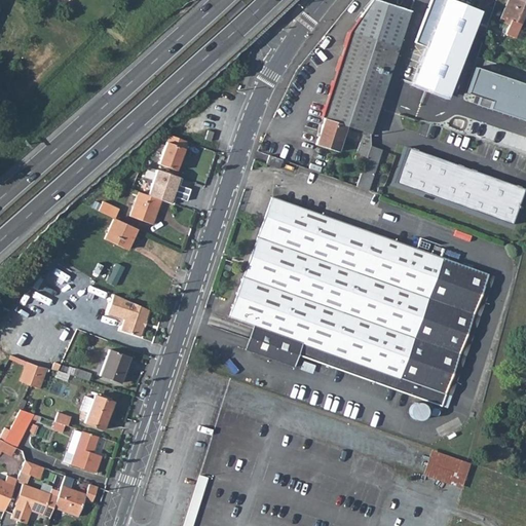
[(387,76),(395,53),(409,10),(377,0),(372,0),(349,34),(322,117),(325,118),(316,143),(338,150),(347,125),(370,133),(375,115),(387,76)]
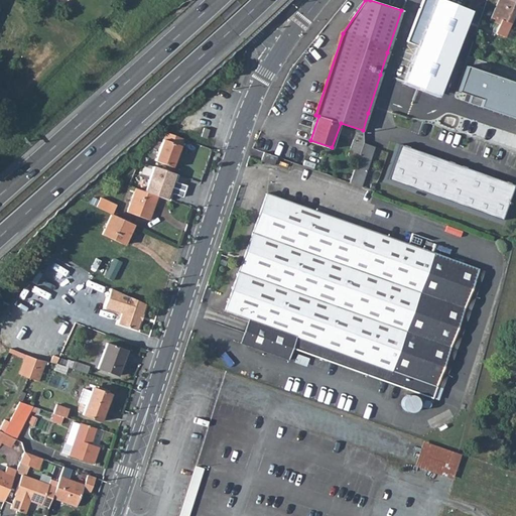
[(437,101),(470,14),(432,0),(420,0),(404,45),(413,48),(398,85),(437,101)]
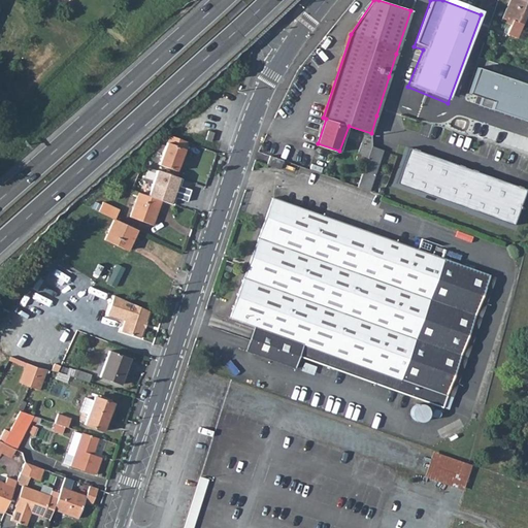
[(507,23),(510,25),(507,33),(518,37),(527,12),(527,0),(526,0),(509,0),(501,20),(507,23)]
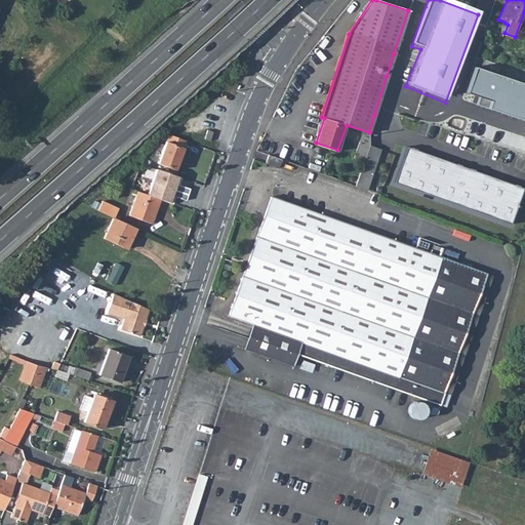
[(396,131),(398,125),(455,145),(449,162),(463,167),(465,167),(467,163),(474,139),(450,131),(391,111),(385,127),(396,131)]
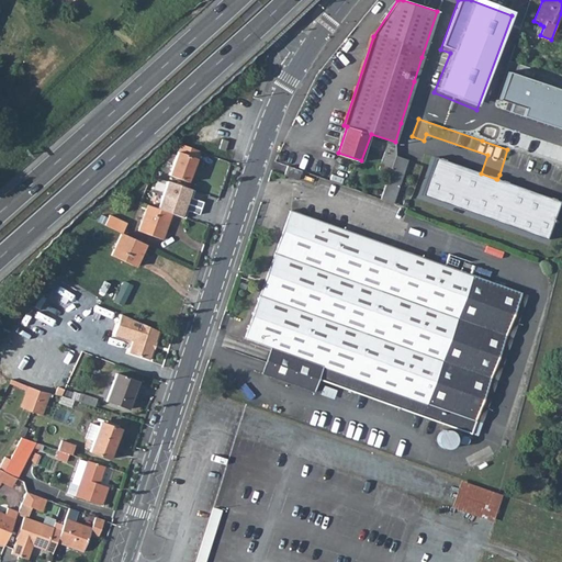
[(179,153),(170,175),(189,182),(198,159),(179,153)]
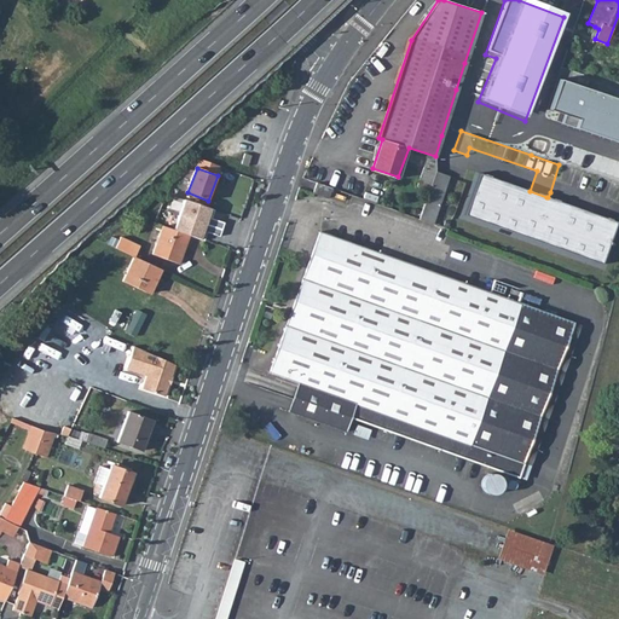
[(433,224),(449,177),(435,172),(420,219),(433,224)]
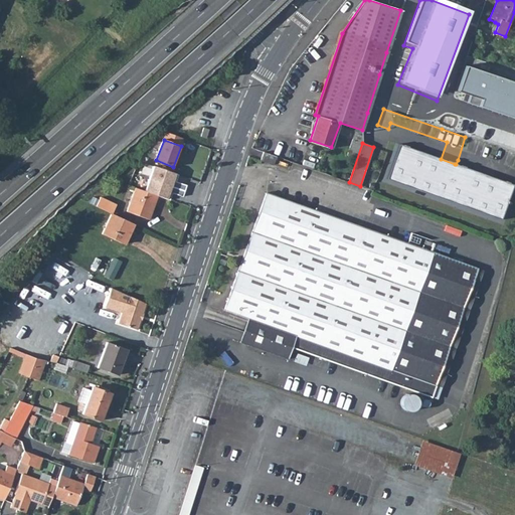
[(143,152),(139,159),(145,161),(152,145),(144,151),(143,152)]
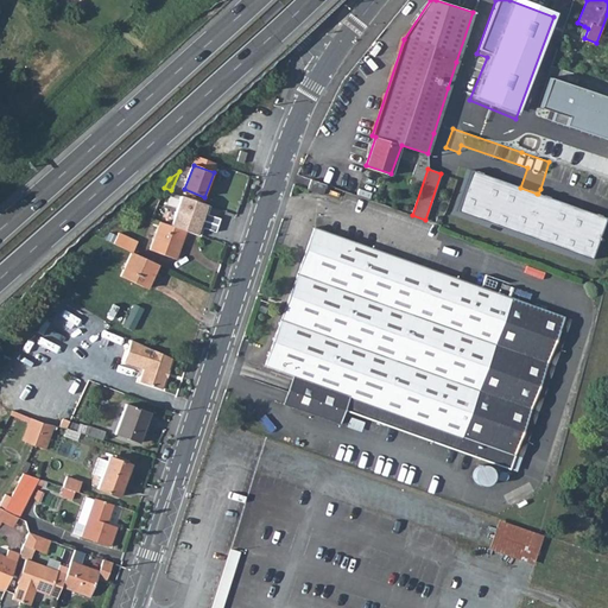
[(309,188),(323,194),(325,184),(311,178),(309,188)]
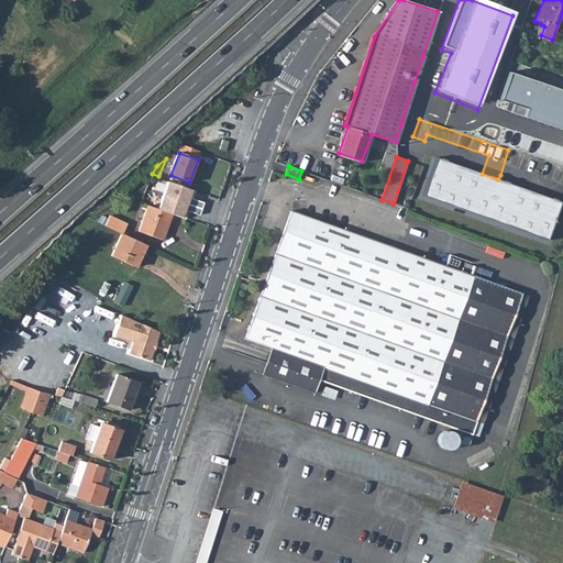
[(479,179),(495,185),(497,179),(482,174),(479,179)]
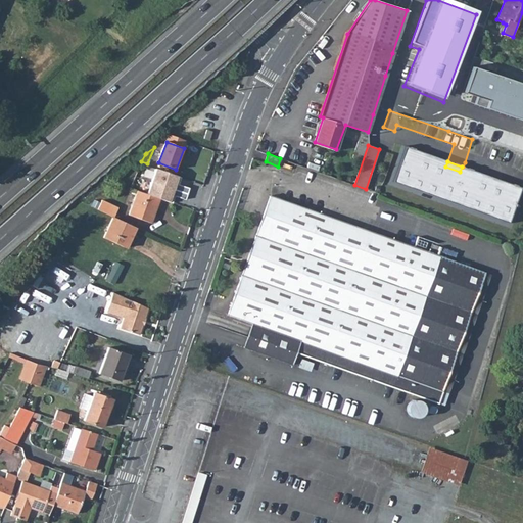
[(437,214),(443,196),(385,175),(379,192),(437,214)]
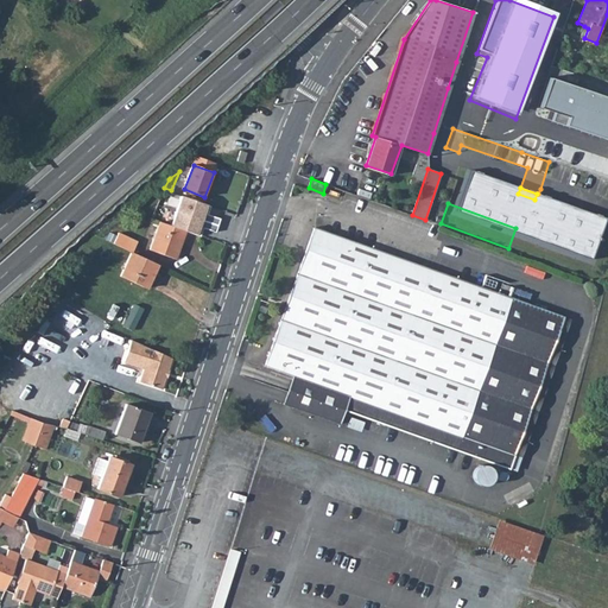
[(170,204),(165,221),(172,222),(177,207),(170,204)]
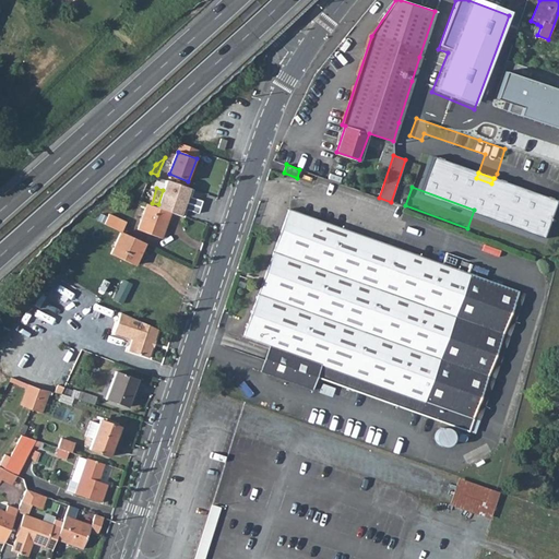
[(170,212),(146,204),(137,229),(161,238),(170,212)]
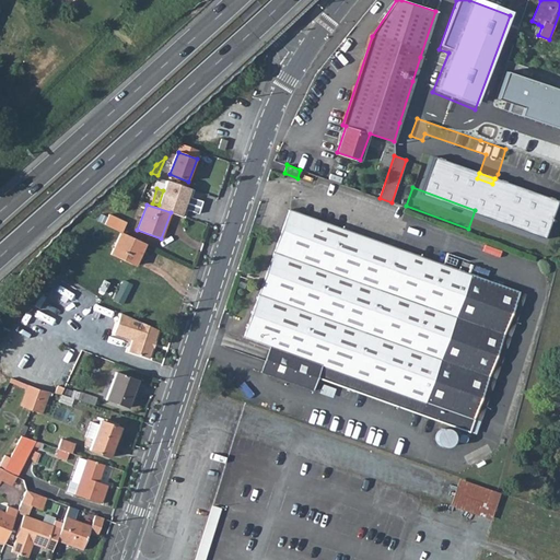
[(312,392),(317,378),(467,434),(518,292),(290,210),(243,334),(270,345),(278,347),(268,375),(312,392)]
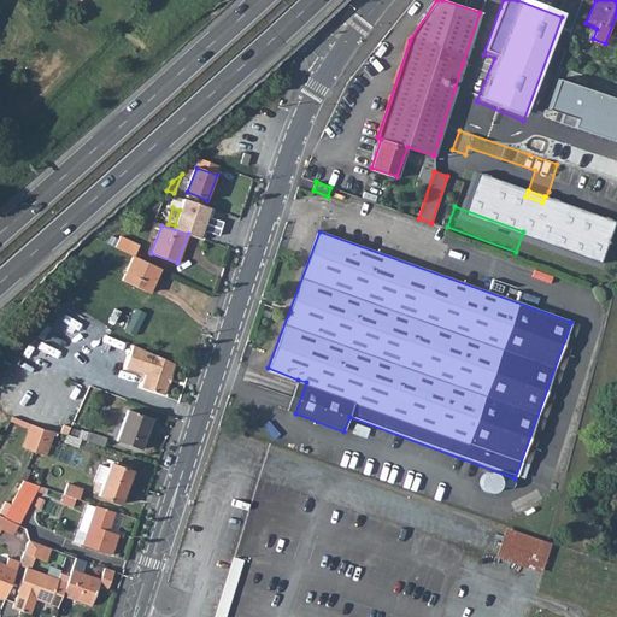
[(118,238),(112,247),(131,257),(136,246),(118,238)]
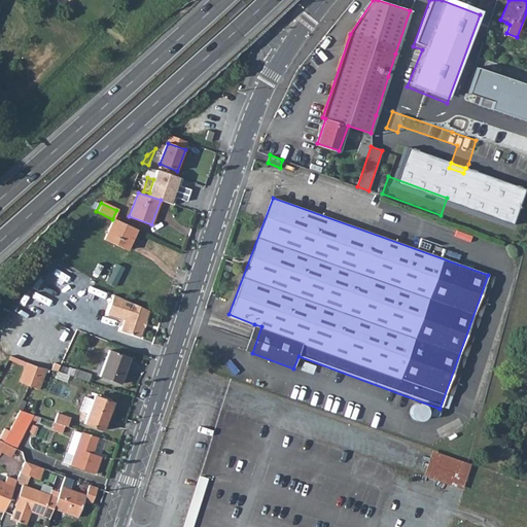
[(134,229),(112,219),(103,239),(125,248),(134,229)]
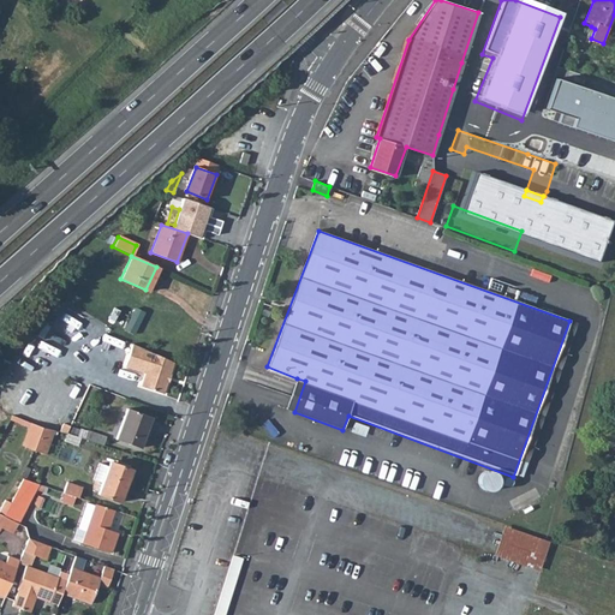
[(135,334),(145,311),(137,306),(125,329),(135,334)]
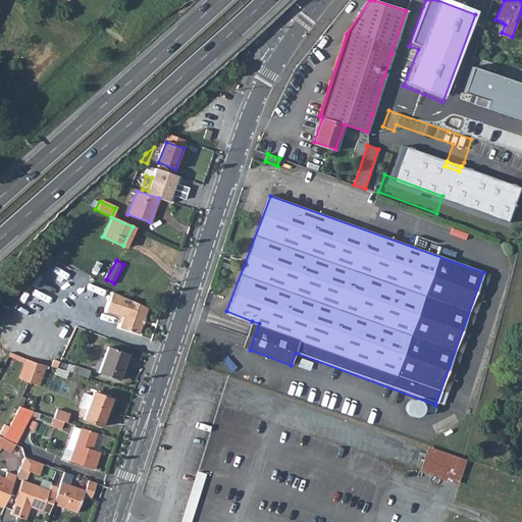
[(136,303),(119,295),(113,312),(129,318),(125,329),(145,335),(153,310),(136,303)]
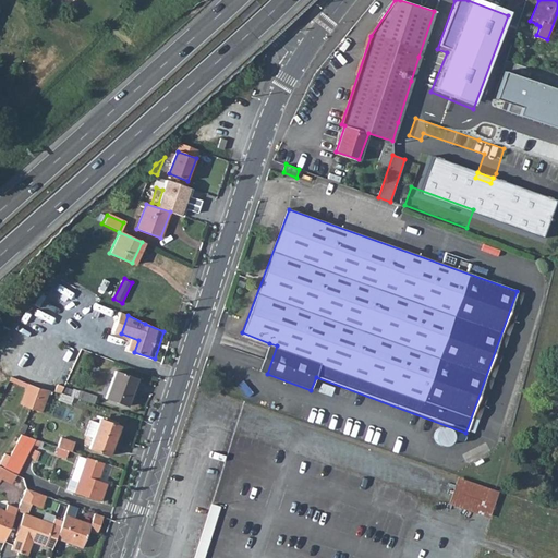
[(267,374),(277,346),(269,343),(259,372),(267,374)]
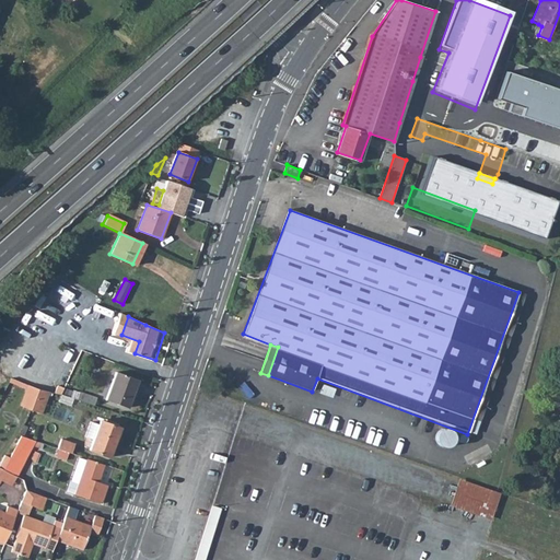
[(115,371),(105,398),(125,406),(133,377),(115,371)]
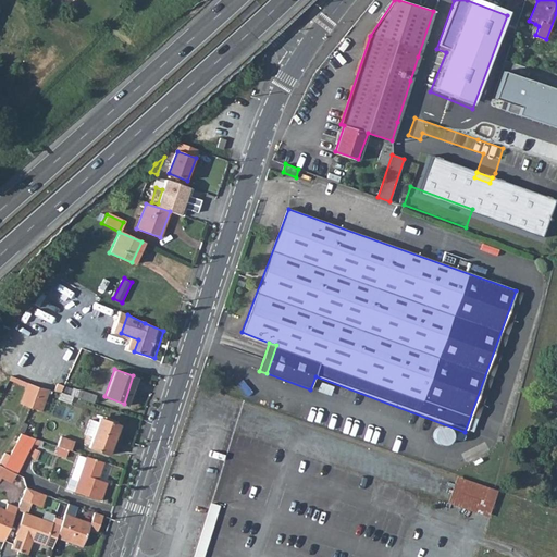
[(37,386),(27,383),(22,406),(29,409),(31,409),(32,409),(37,386)]
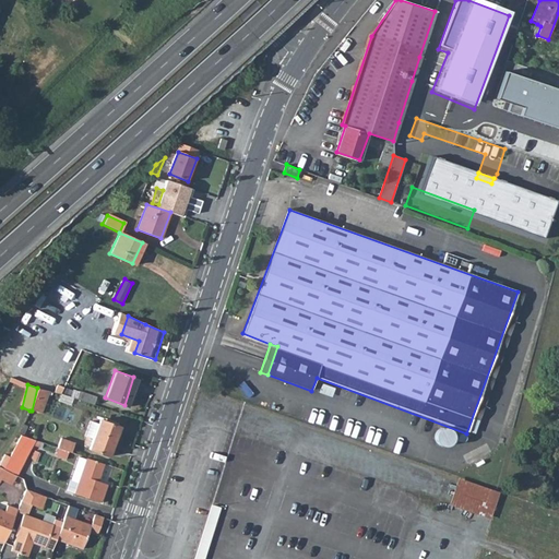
[(37,388),(32,411),(42,414),(47,391),(37,388)]
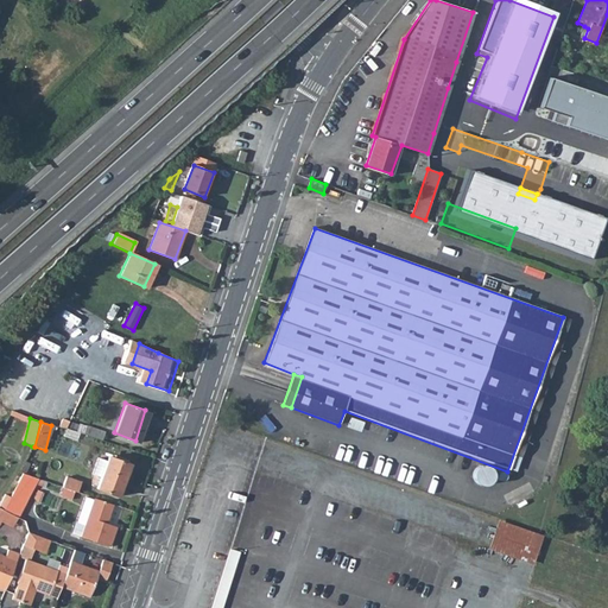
[(101,476),(97,487),(116,494),(127,463),(108,456),(106,461),(101,476)]
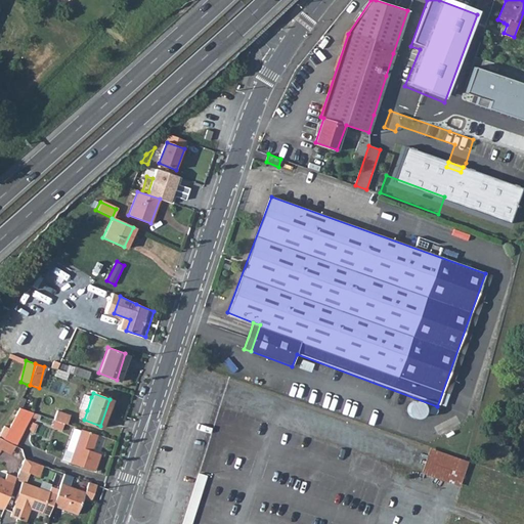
[(87,410),(91,397),(84,394),(79,408),(87,410)]
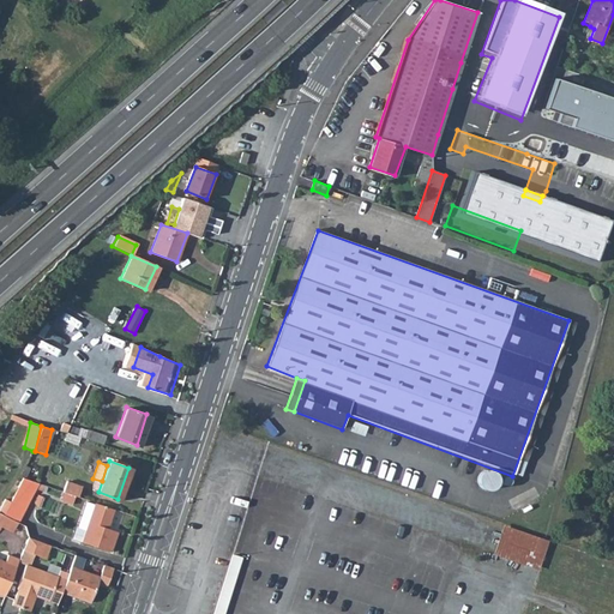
[(11,501),(4,515),(7,517),(18,522),(30,498),(37,482),(23,477),(11,501)]
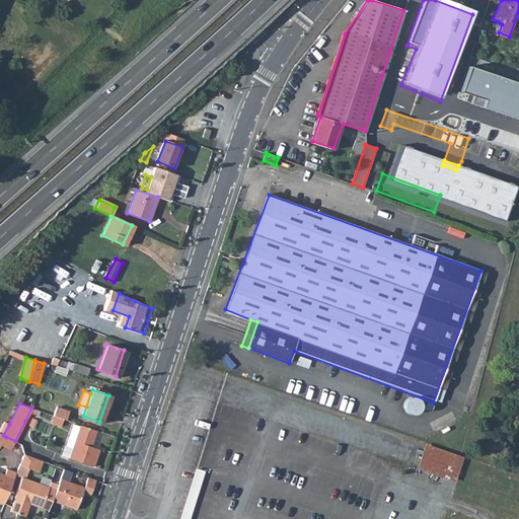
[(57,408),(54,416),(67,420),(70,412),(57,408)]
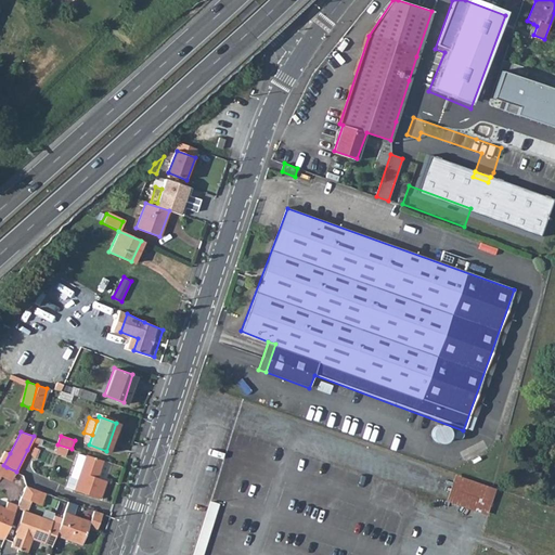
[(0,461),(0,463),(3,465),(10,453),(5,451),(0,461)]
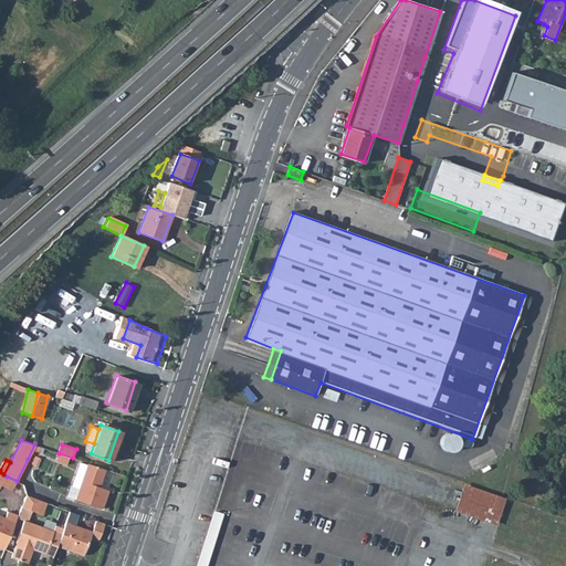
[(73,486),(81,489),(88,464),(82,462),(73,486)]
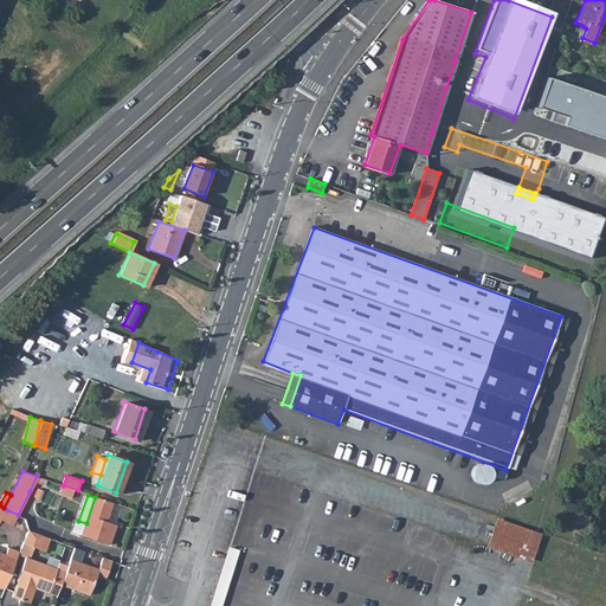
[(95,497),(86,523),(82,535),(109,545),(116,524),(107,521),(113,502),(96,496),(95,497)]
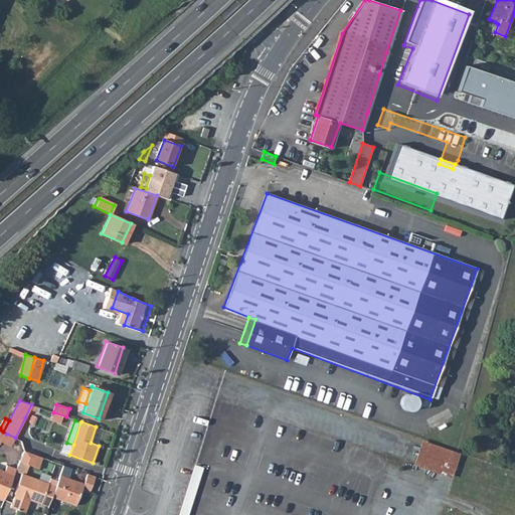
[(6,434),(2,441),(13,447),(16,439),(15,438),(6,434)]
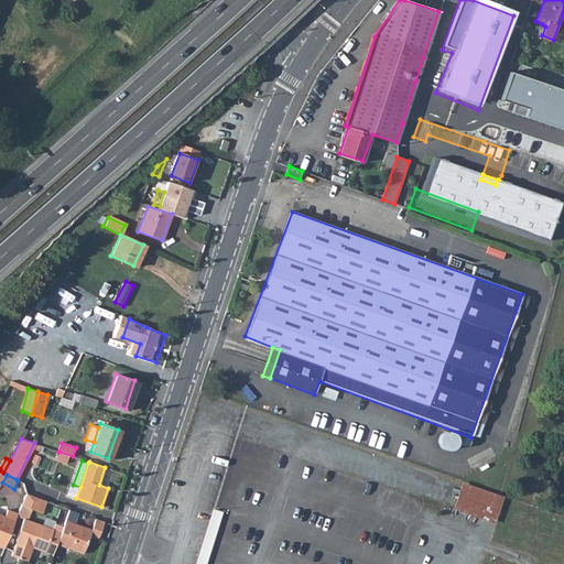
[(497,522),(506,496),(464,481),(455,508),(497,522)]
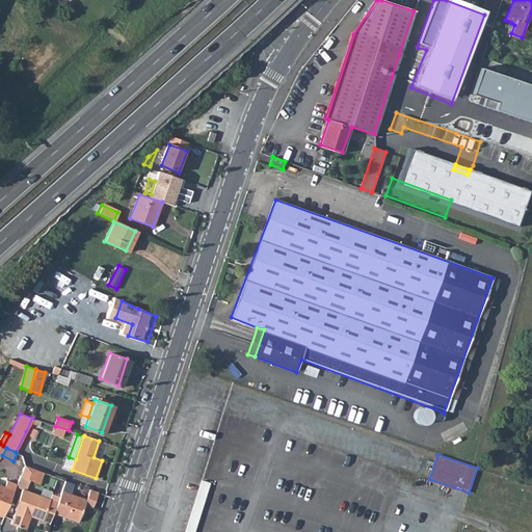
[(24,467),(20,477),(33,482),(37,472),(24,467)]
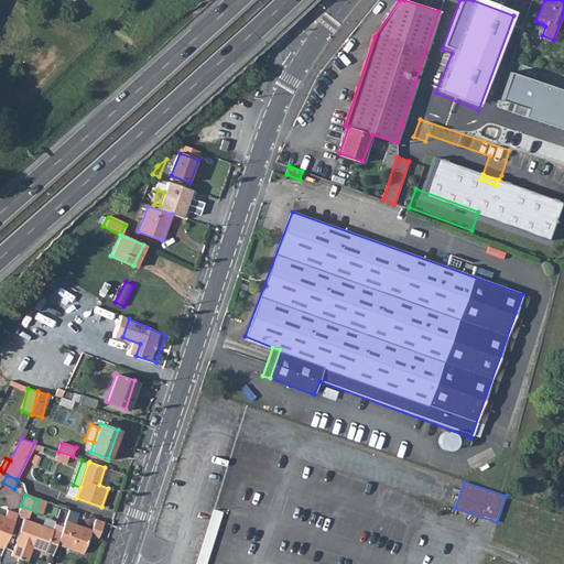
[(40,500),(35,511),(42,513),(46,502),(40,500)]
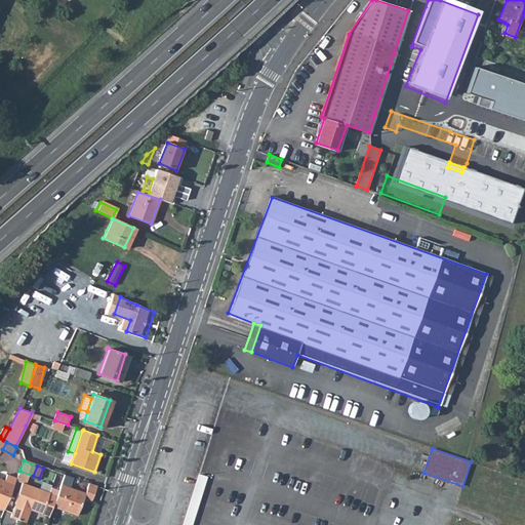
[(64,475),(52,508),(77,515),(85,493),(69,488),(73,478),(64,475)]
